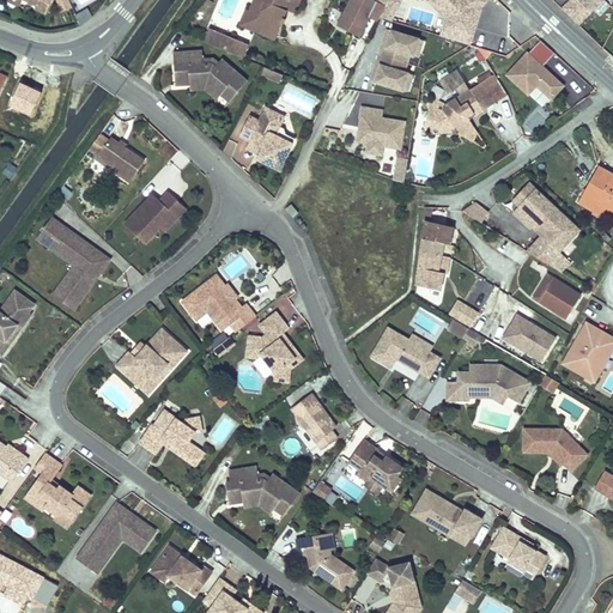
[(40,0),(38,4),(37,4),(36,6),(47,12),(52,0),(40,0)]
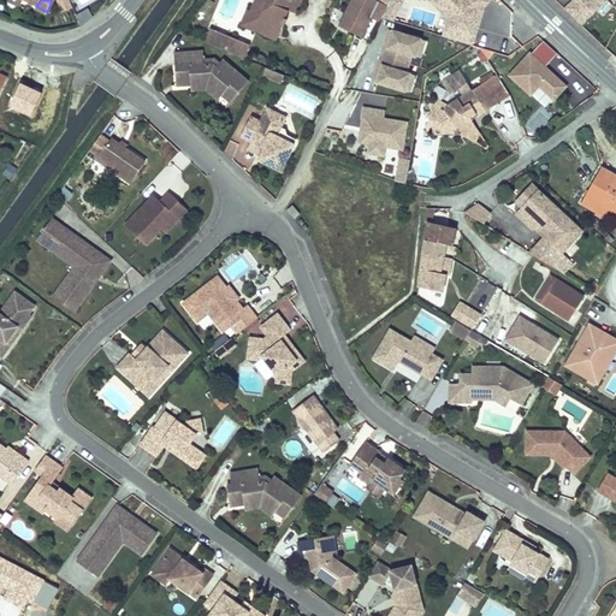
[(72,7),(69,0),(58,0),(64,11),(72,7)]
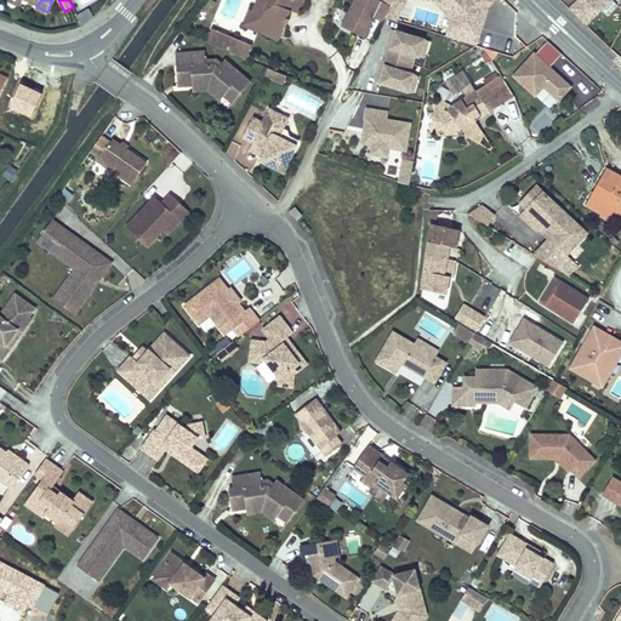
[(272,0),(271,0),(260,0),(257,7),(267,11),(272,0)]
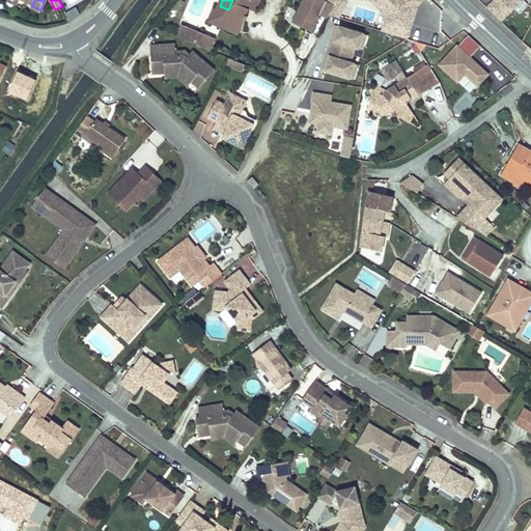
[(231,0),(232,0),(228,9),(221,26),(241,34),(246,22),(248,22),(250,18),(248,17),(251,10),(248,9),(250,4),(253,5),(255,0),(231,0)]
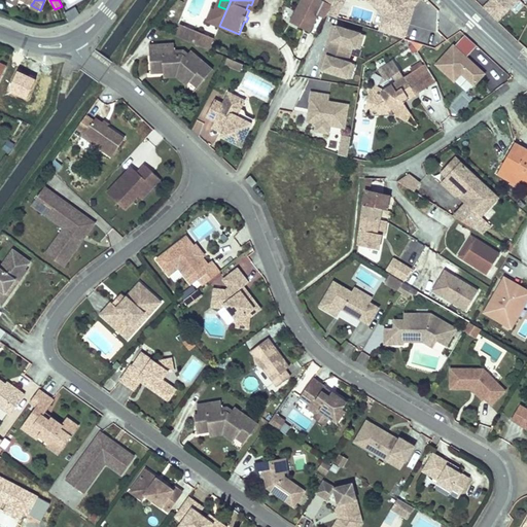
[(246,9),(249,10),(255,12),(259,0),(253,0),(251,5),(248,4),(246,9)]
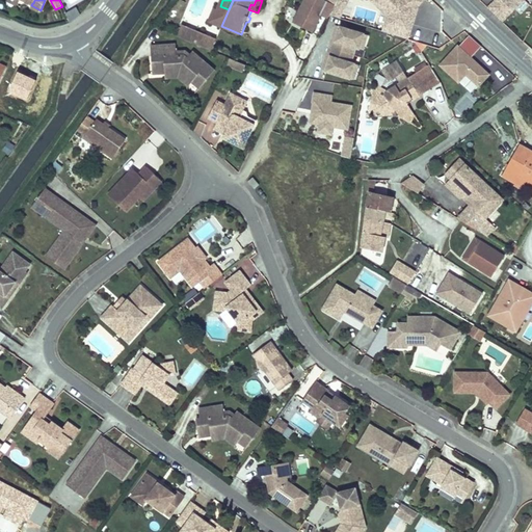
[(395,14),(378,0),(373,0),(391,15),(388,23),(392,24),(395,14)]
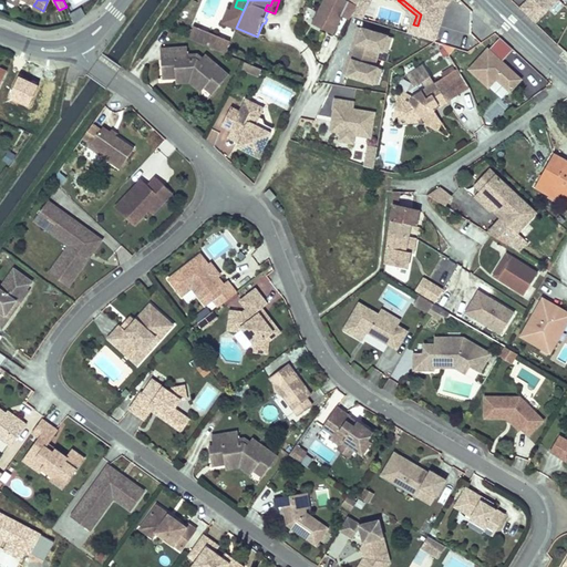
[(403,0),(421,14),(418,26),(413,24),(411,33),(437,41),(443,21),(432,18),(433,11),(441,2),(446,7),(447,6),(452,0),(403,0)]
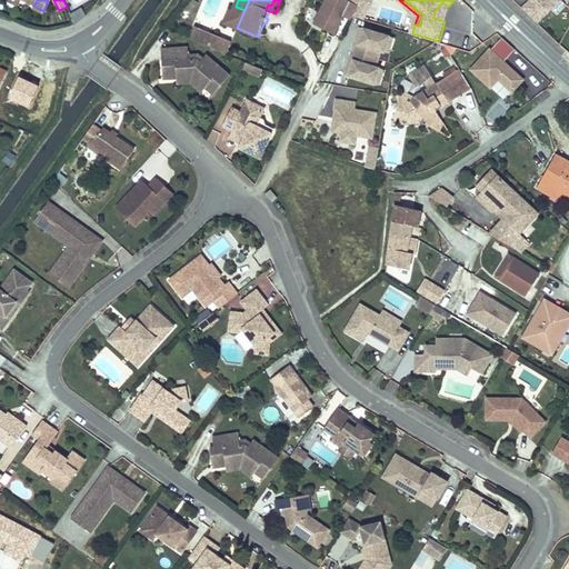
[(529,0),(521,8),(537,22),(557,0),(529,0)]
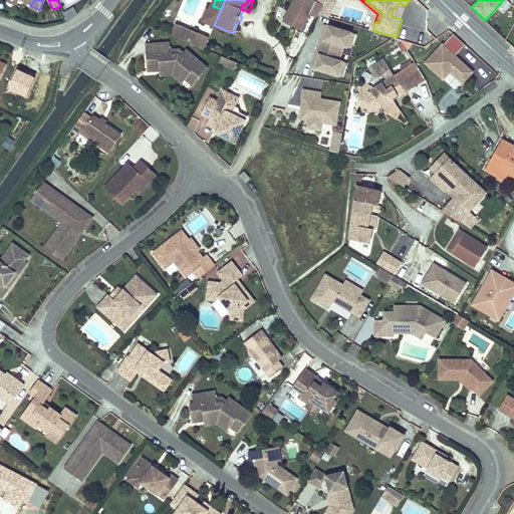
[(406,5),(405,6),(400,2),(393,10),(392,16),(402,19),(406,5)]
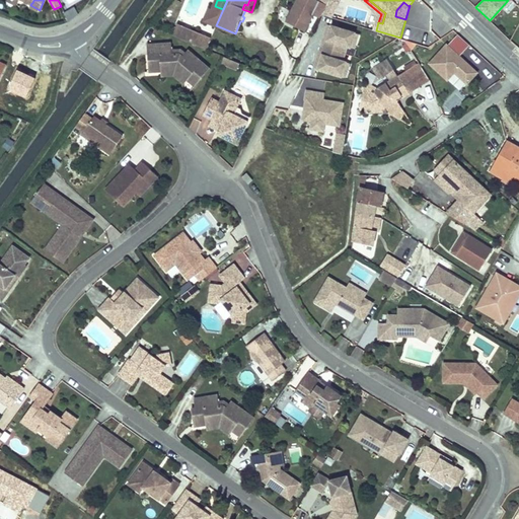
[(335,7),(326,3),(321,13),(330,16),(335,7)]
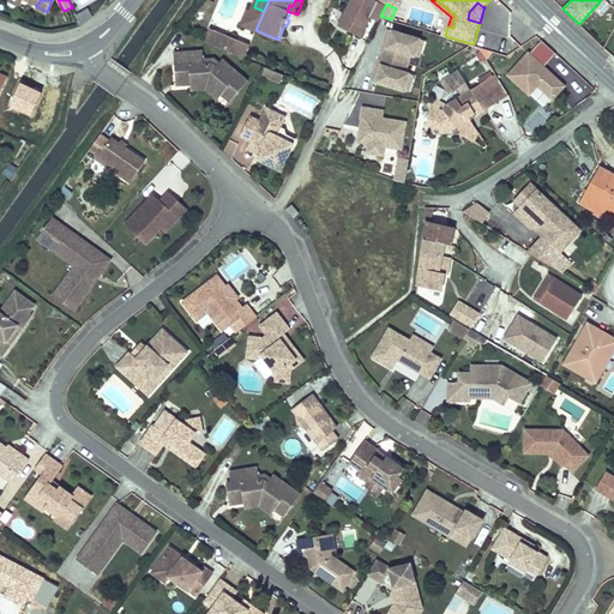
[(89,8),(78,12),(80,20),(92,16),(89,8)]
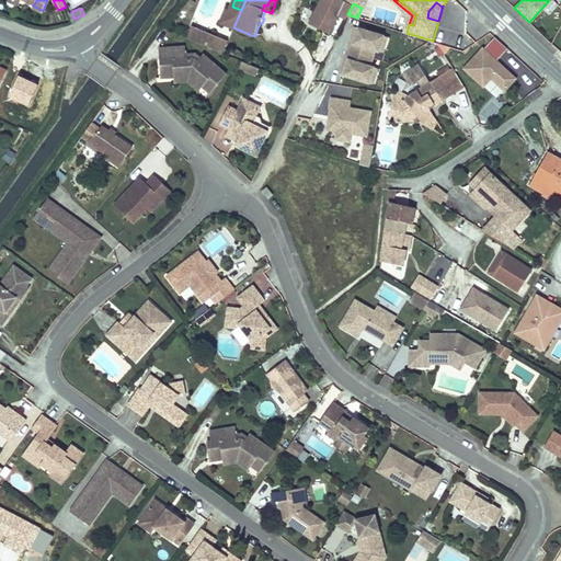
[(192,24),(187,37),(222,53),(228,39),(192,24)]
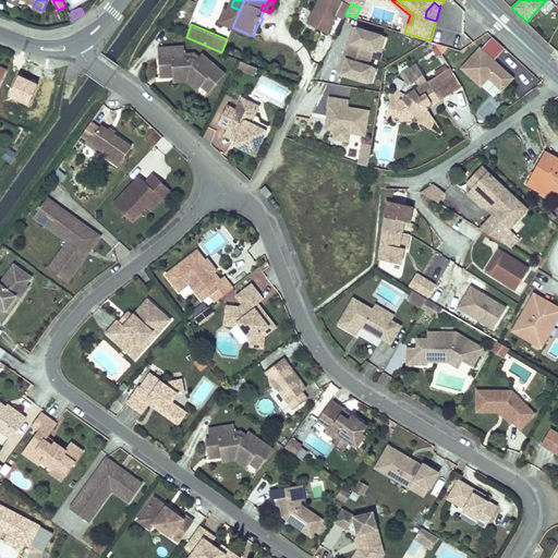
[(380,34),(356,26),(352,41),(355,43),(351,59),(347,58),(342,73),(366,80),(372,65),(368,64),(374,48),(376,49),(380,34)]
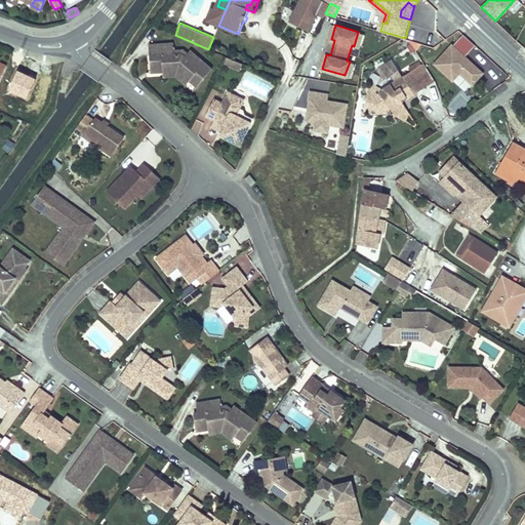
[(358,32),(354,46),(360,48),(364,34),(358,32)]
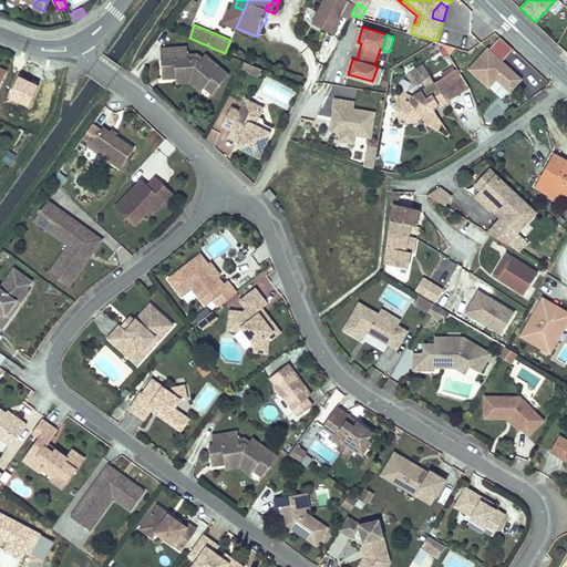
[(352,59),(357,60),(361,43),(358,42),(353,41),(348,58),(352,59)]
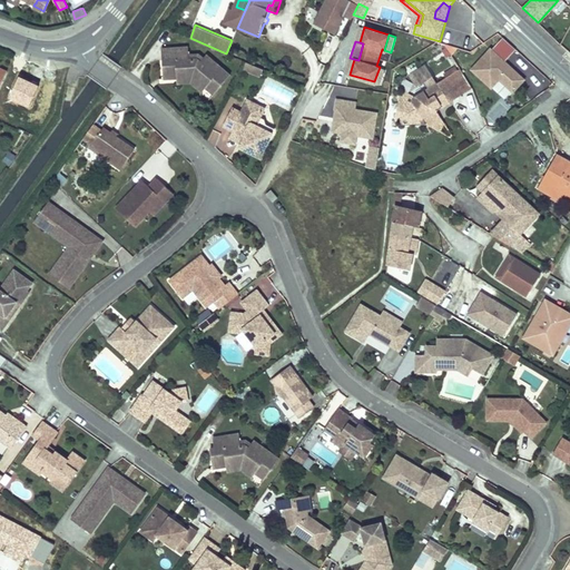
[(206,55),(204,58),(200,61),(197,59),(189,59),(188,56),(188,47),(161,48),(164,78),(177,78),(177,75),(189,74),(205,87),(214,95),(231,76),(206,55)]
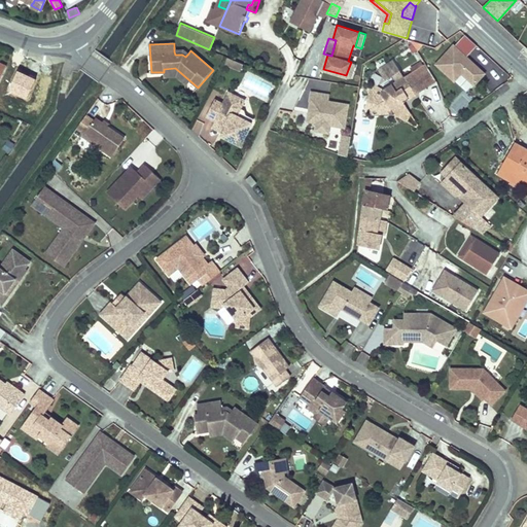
[(455,44),(437,65),(456,81),(463,73),(477,85),(488,73),(455,44)]
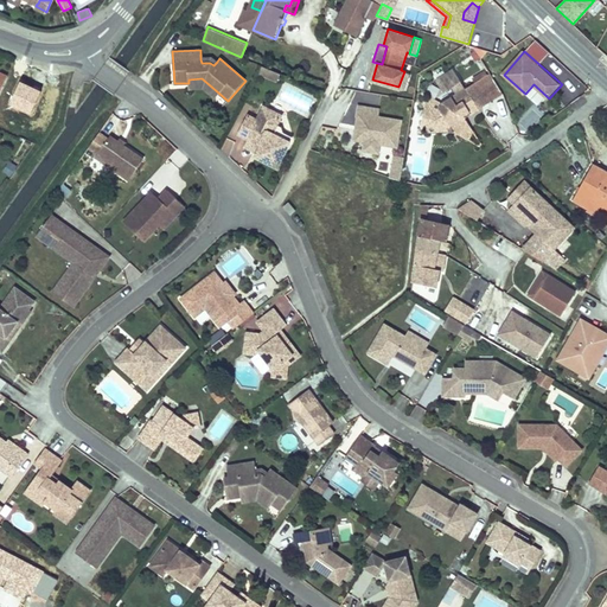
[(276,71),(263,66),(261,72),(273,77),(276,71)]
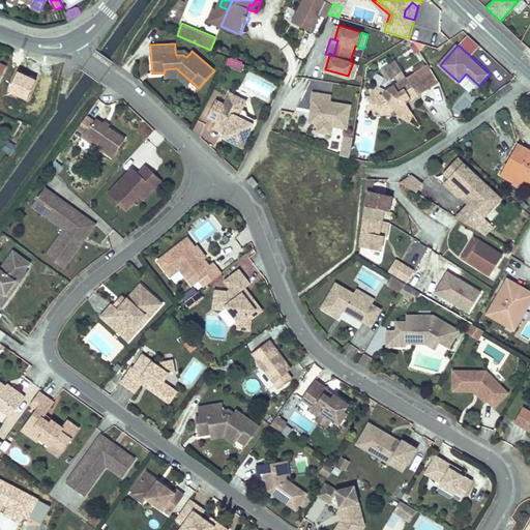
[(402,72),(395,61),(380,70),(386,82),(394,77),(398,83),(386,90),(385,91),(384,94),(387,100),(382,104),(377,107),(382,115),(395,115),(403,119),(409,108),(407,102),(405,100),(410,97),(412,99),(427,90),(415,72),(406,79),(404,80),(400,74),(402,72)]
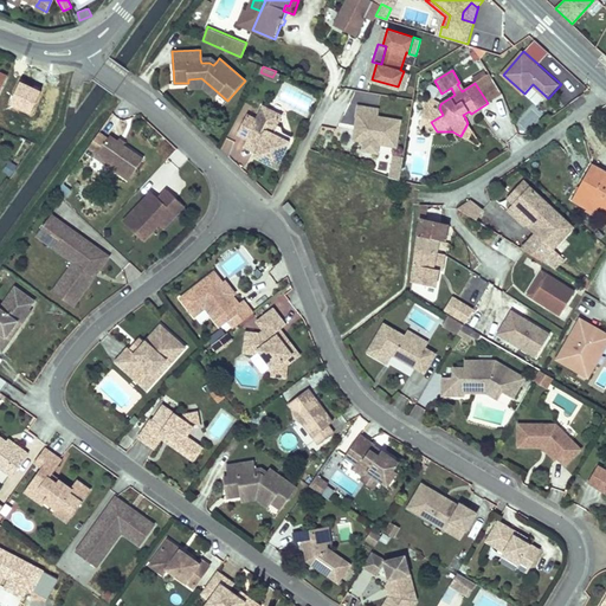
[(404,71),(398,86),(405,89),(411,72),(404,71)]
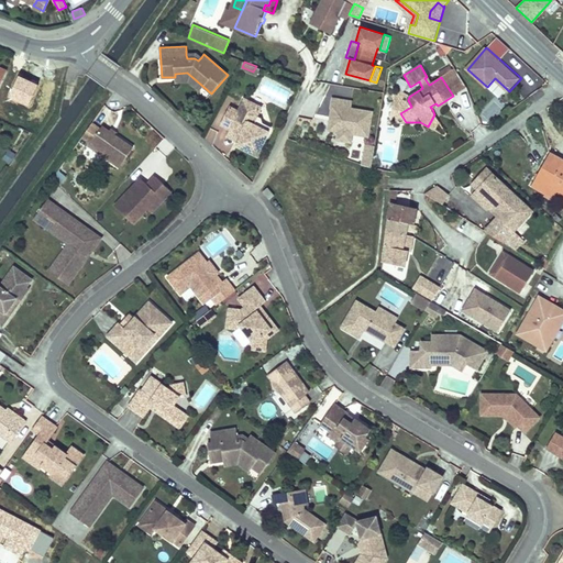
[(439,74),(441,77),(451,70),(449,67),(439,74)]
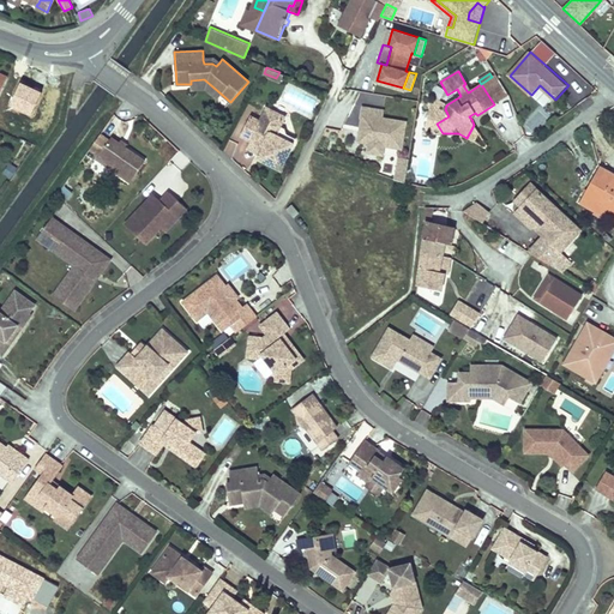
[(492,77),(481,84),(494,104),(509,96),(495,76),(492,77)]
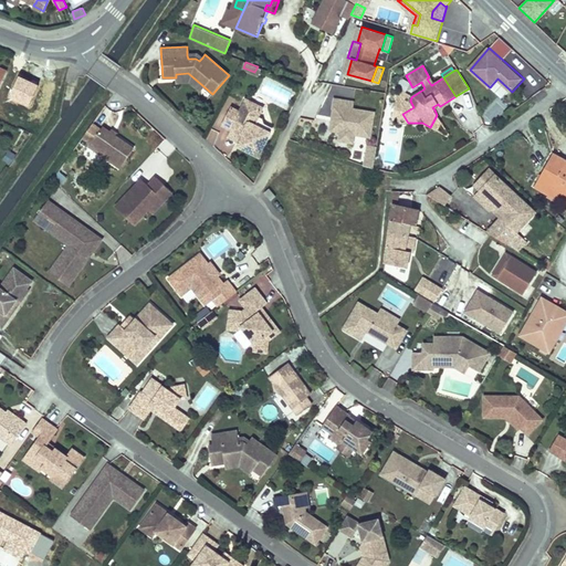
[(188,73),(176,74),(176,77),(177,82),(189,82),(200,91),(203,86),(188,73)]
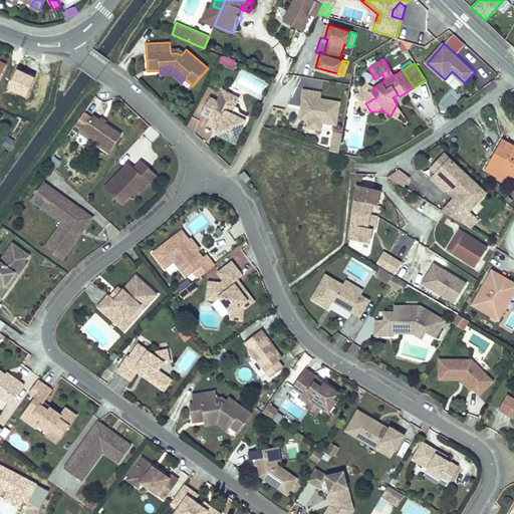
[(364,111),(370,111),(365,103),(370,100),(375,97),(372,91),(373,88),(374,87),(366,83),(360,84),(356,111),(364,111)]
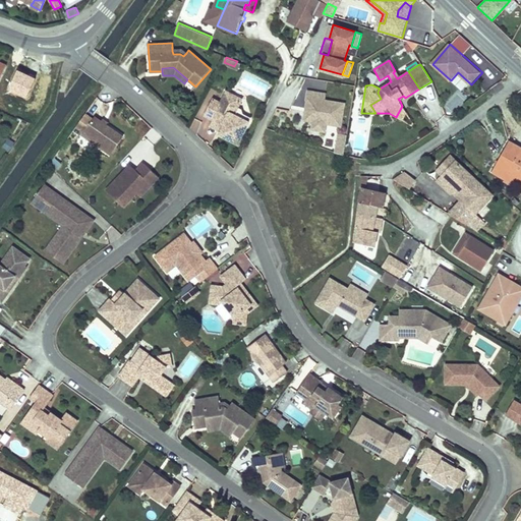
[(307,92),(306,101),(323,103),(323,100),(324,94),(307,92)]
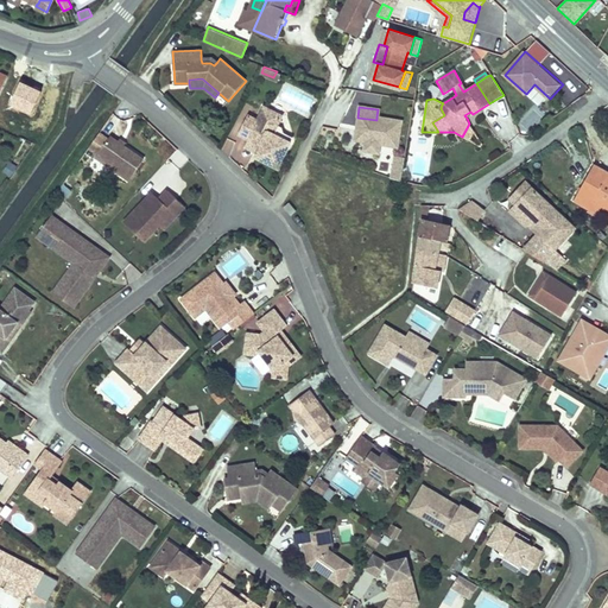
[(283,118),(265,108),(257,124),(248,119),(240,135),(263,147),(258,154),(257,158),(278,169),(291,144),(274,135),(276,131),(283,118)]
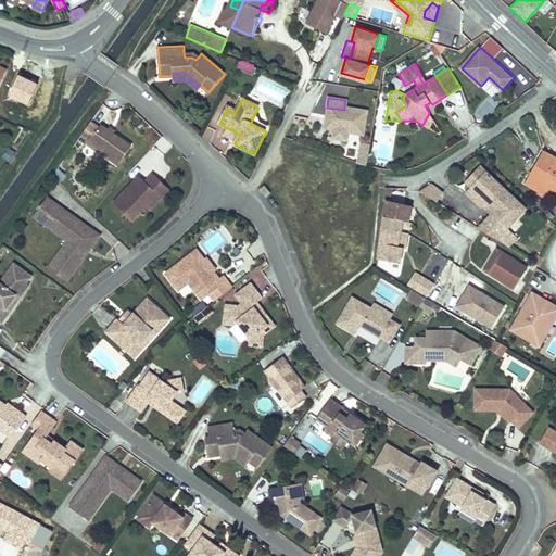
[(344,106),(344,110),(327,108),(324,128),(333,129),(349,131),(364,134),(367,110),(344,106)]
